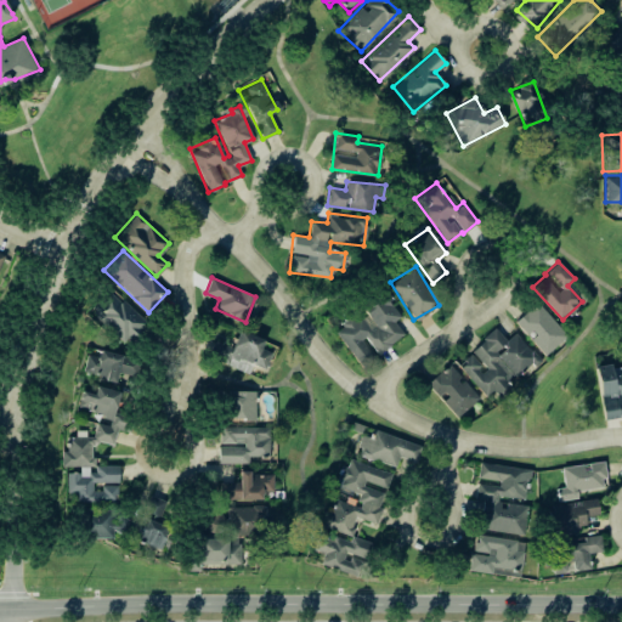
[(90,315),(126,346),(147,322),(111,290),(90,315)]
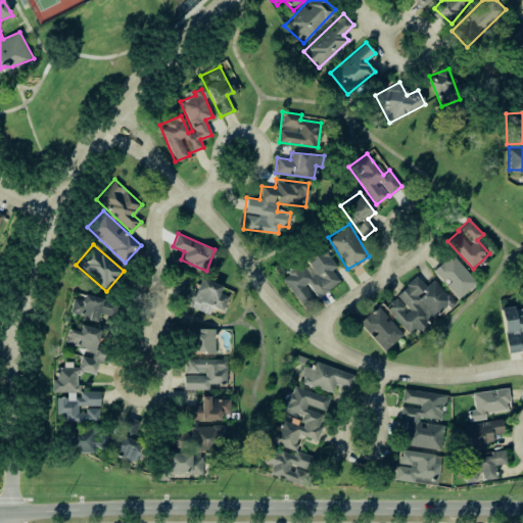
[(281,278),(304,310),(317,300),(316,298),(339,281),(331,270),(337,266),(323,245),(304,259),(308,264),(299,271),(296,267),(281,278)]
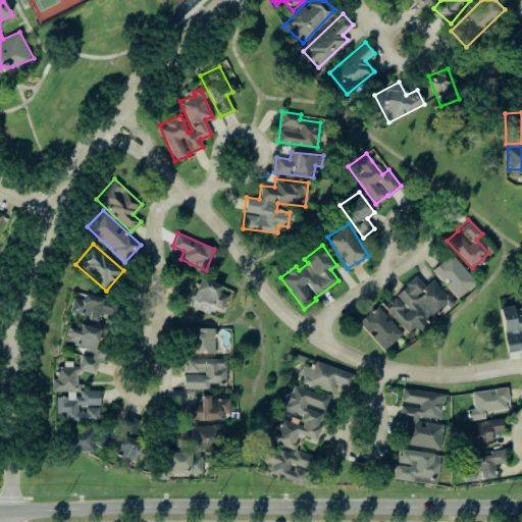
[(475,280),(450,253),(432,270),(458,298),(475,280)]
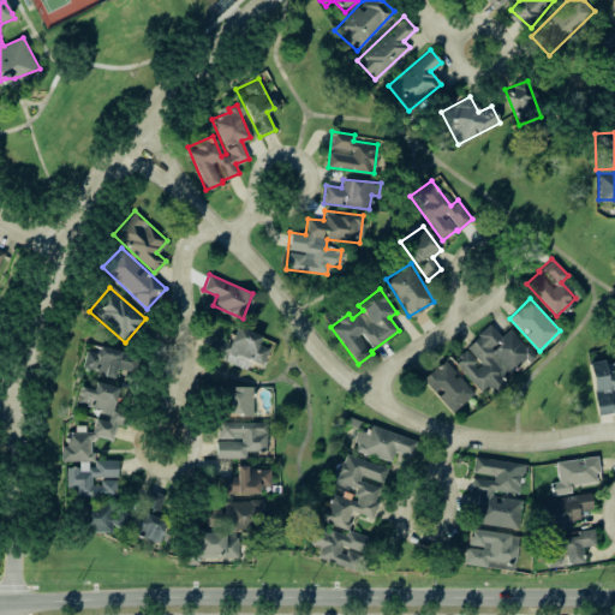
[(452,362),(481,392),(488,384),(496,393),(507,381),(505,378),(531,352),(508,328),(501,335),(489,323),(464,347),(465,350),(452,362)]
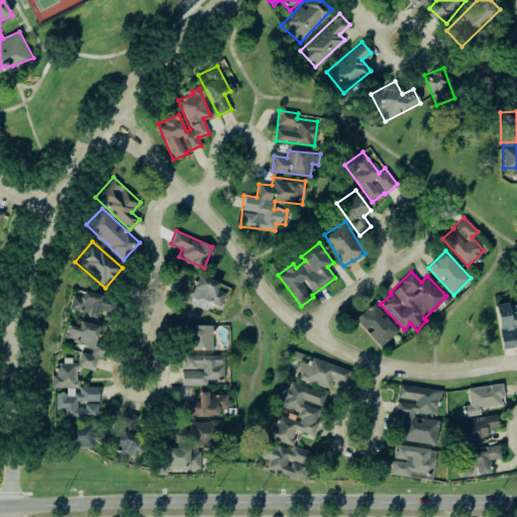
[(216,289),(219,282),(198,274),(186,302),(206,310),(209,302),(220,306),(225,293),(216,289)]
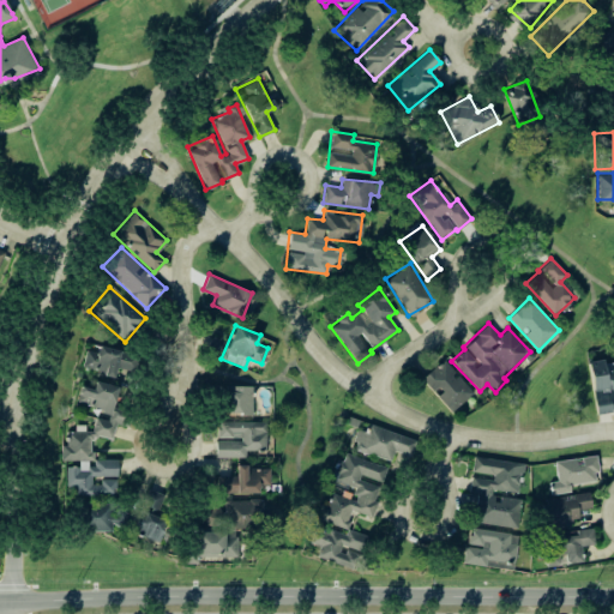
[(82,369),(114,374),(115,367),(134,371),(137,353),(97,347),(97,351),(84,349),(82,369)]
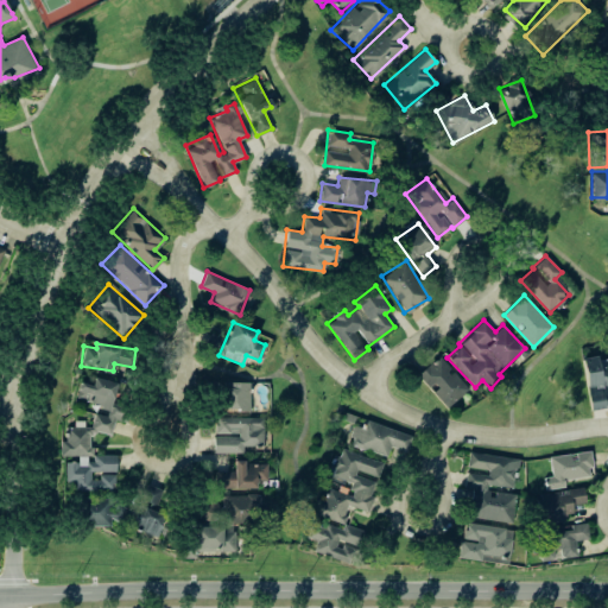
[(418,375),(448,406),(468,387),(438,355),(418,375)]
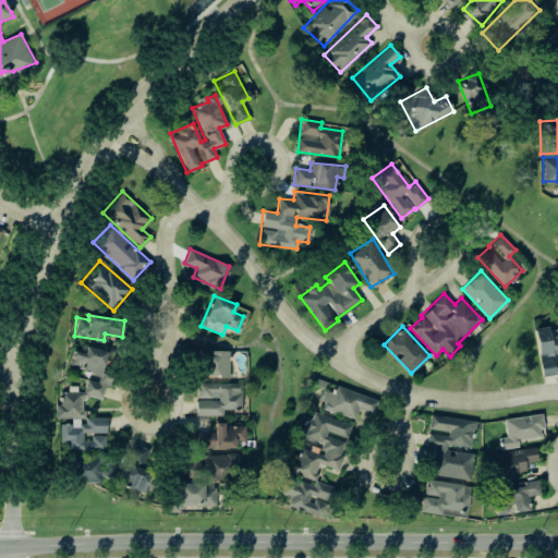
[(557,352),(557,326),(535,329),(541,376),(555,374),(553,353),(557,352)]
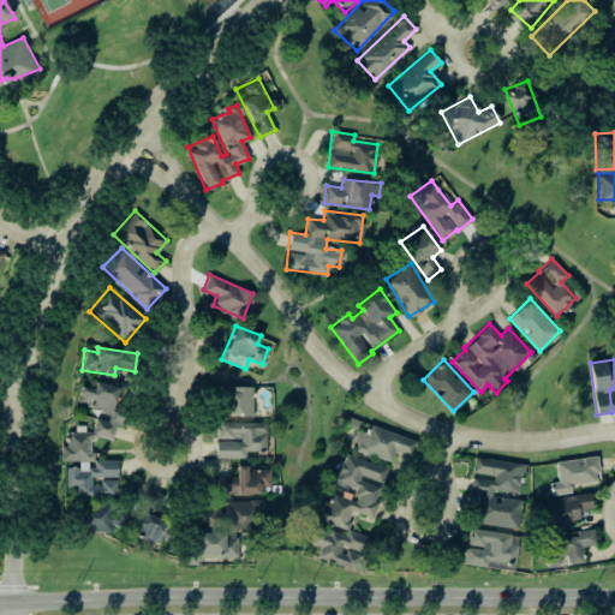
[(252,415),(252,386),(226,386),(226,413),(252,415)]
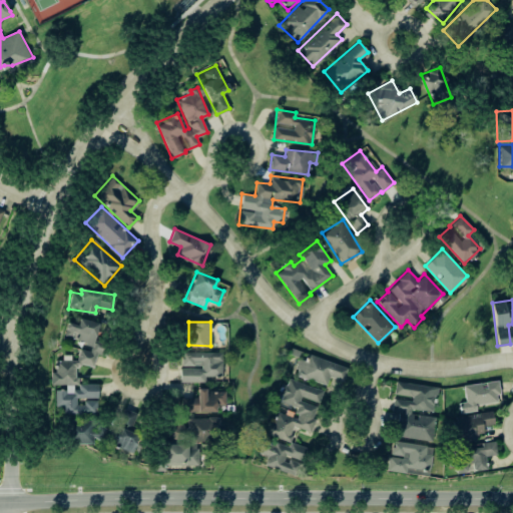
[(180,381),(204,382),(204,376),(221,376),(221,352),(181,351),(181,367),(180,367),(180,381)]
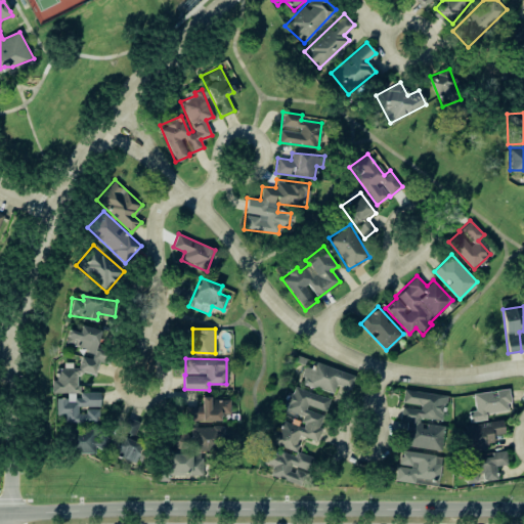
[(333,393),(336,384),(350,389),(355,375),(315,362),(313,368),(305,366),(300,383),(333,393)]
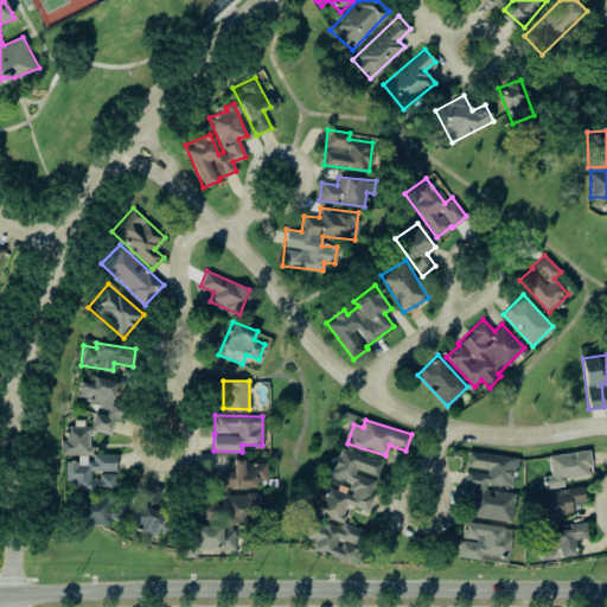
[(312,512),(342,523),(347,504),(368,511),(374,494),(370,493),(375,478),(376,478),(382,460),(339,447),(330,478),(351,484),(347,493),(320,485),(312,512)]
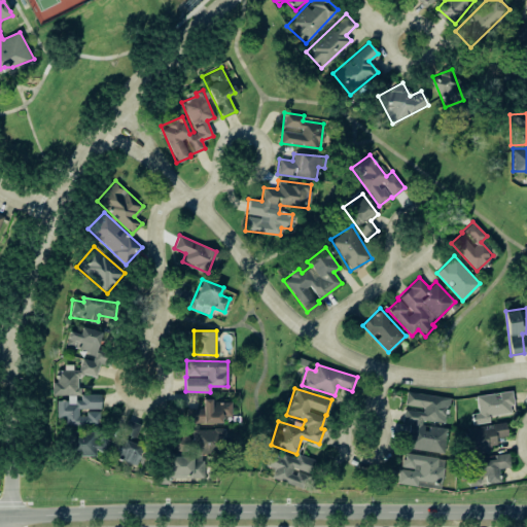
[(444,453),(447,427),(422,425),(423,420),(445,423),(448,396),(406,391),(405,405),(422,407),(421,411),(403,409),(402,422),(408,423),(406,448),(444,453)]
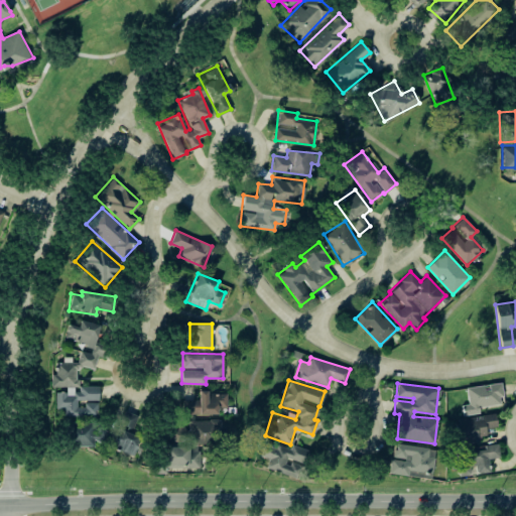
[(503,403),(501,383),(466,387),(468,404),(461,404),(462,414),(479,413),(478,406),(503,403)]
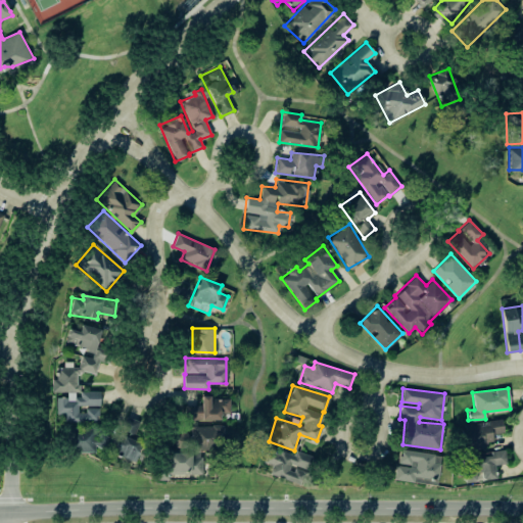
[(229,397),(200,396),(200,405),(187,405),(186,419),(219,420),(219,412),(229,413),(229,397)]
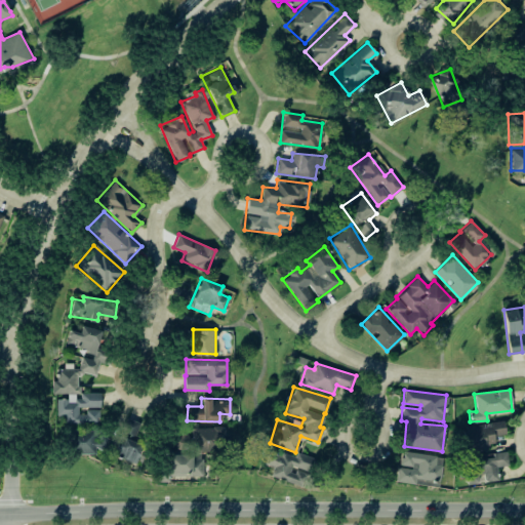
[(114,455),(134,462),(143,441),(133,438),(139,422),(125,417),(120,433),(122,434),(114,455)]
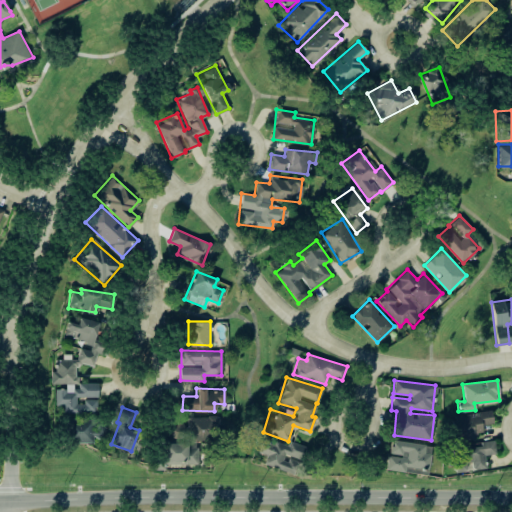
[(481,425),(492,424),(491,411),(451,415),(454,441),(474,439),(474,432),(481,431),(481,425)]
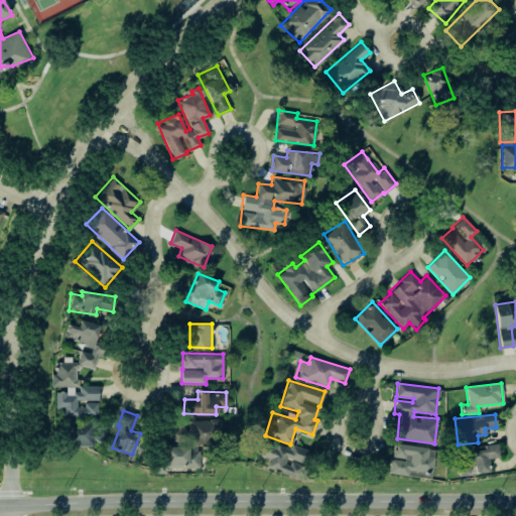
[(198,468),(198,442),(216,442),(216,426),(219,426),(219,419),(186,419),(186,425),(170,425),(170,444),(161,444),(161,460),(152,460),(152,474),(165,474),(165,468),(198,468)]
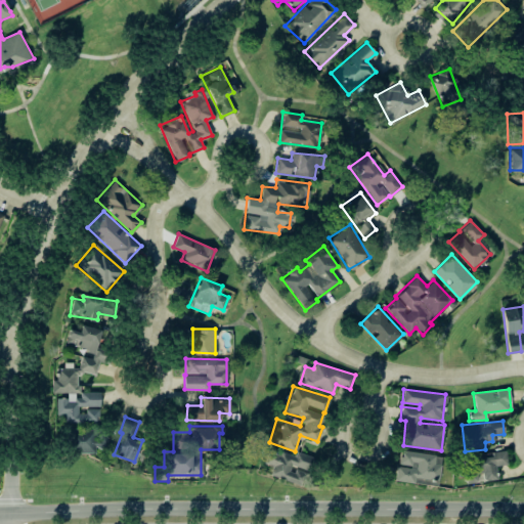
[(94,429),(74,429),(73,451),(95,451),(95,449),(112,449),(112,437),(94,436),(94,429)]
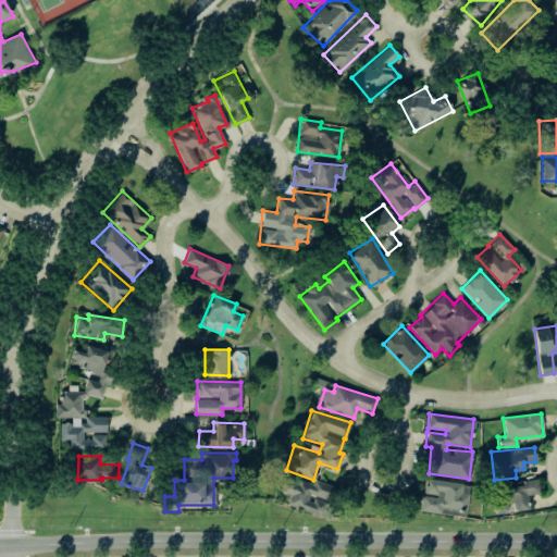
[(287,505),(322,517),(333,485),(314,479),(312,484),(287,475),(281,493),(291,496),(287,505)]
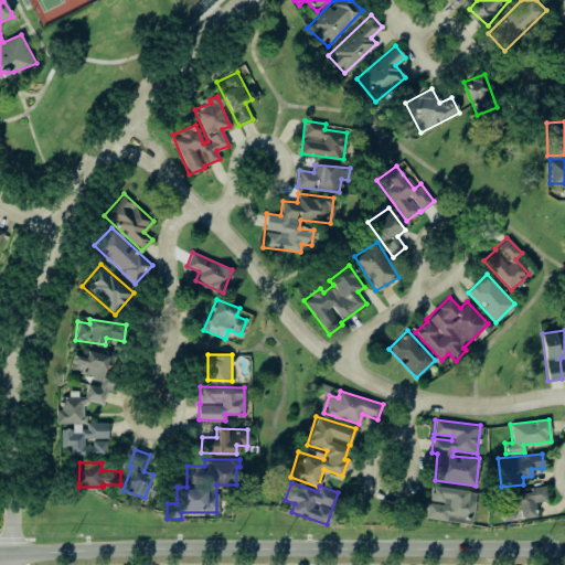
[(468,490),(432,484),(429,501),(428,501),(425,518),(446,520),(447,514),(472,518),(476,501),(467,500),(468,490)]
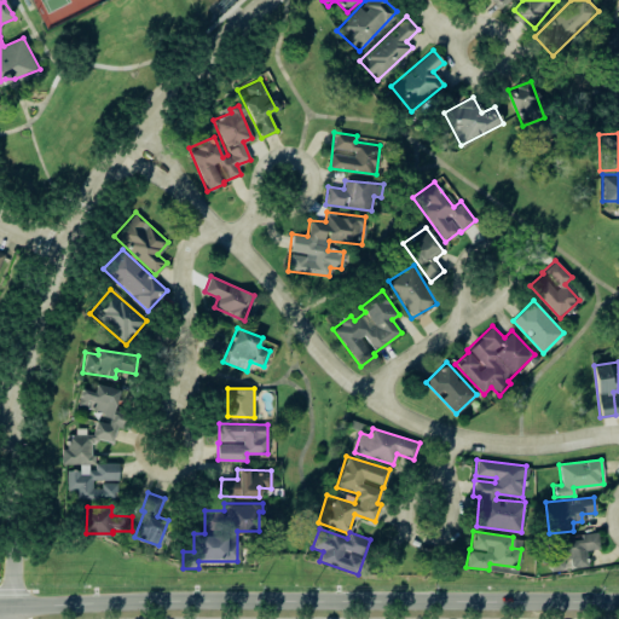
[(588,567),(586,550),(600,549),(597,536),(547,542),(550,571),(568,570),(588,567)]
